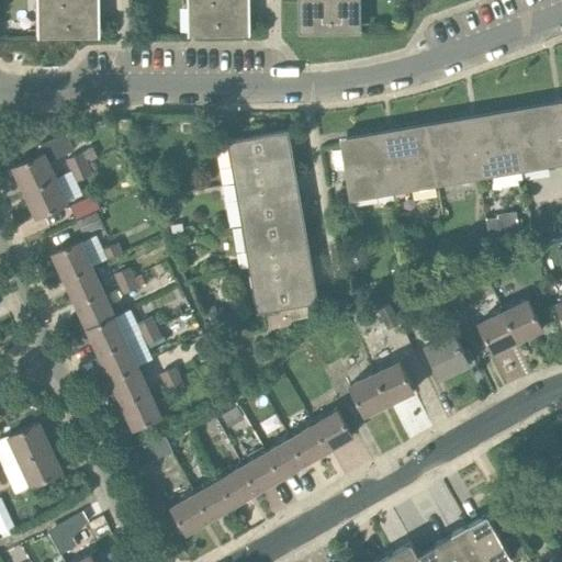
[(94,0),(43,0),(44,36),(96,35),(94,0)]
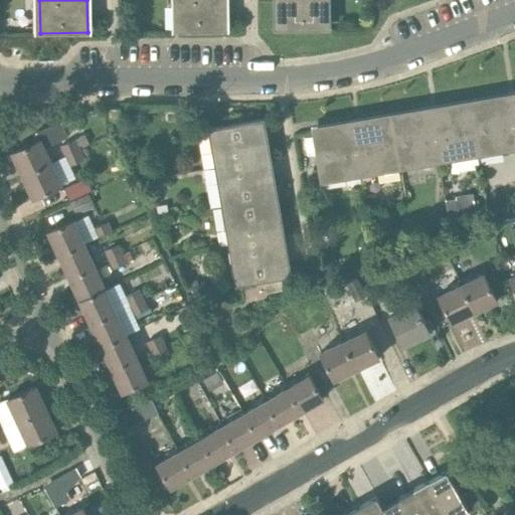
[(223,0),(177,0),(178,31),(224,31),(223,0)]
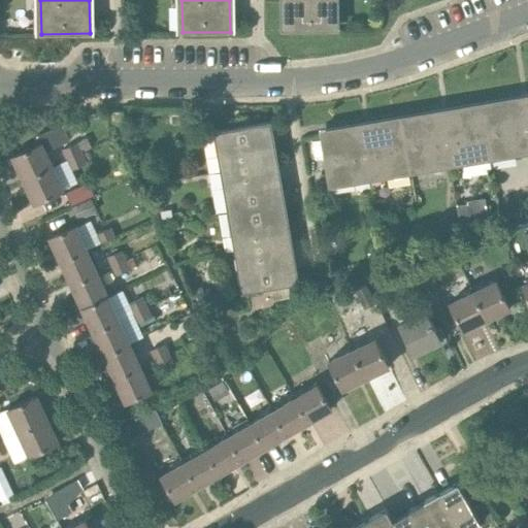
[(333,0),(286,0),(287,31),(334,30),(333,0)]
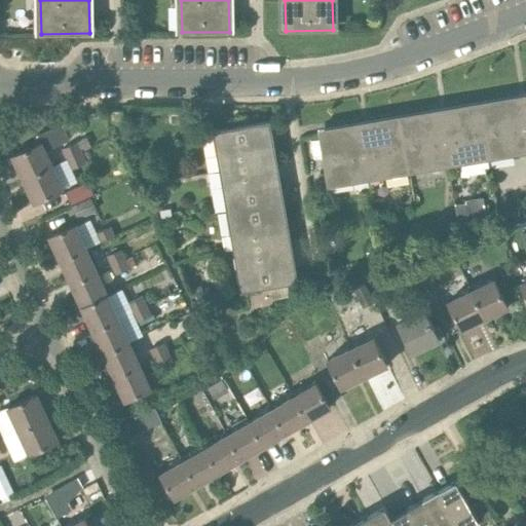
[(525,99),(481,107),(489,154),(525,147),(525,99)]
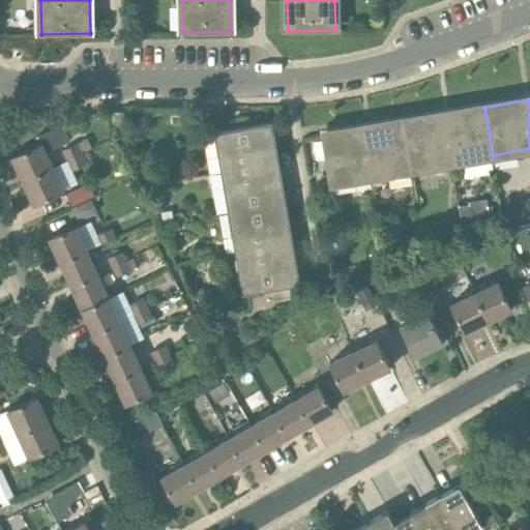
[(484,108),(403,122),(411,169),(493,155),(484,108)]
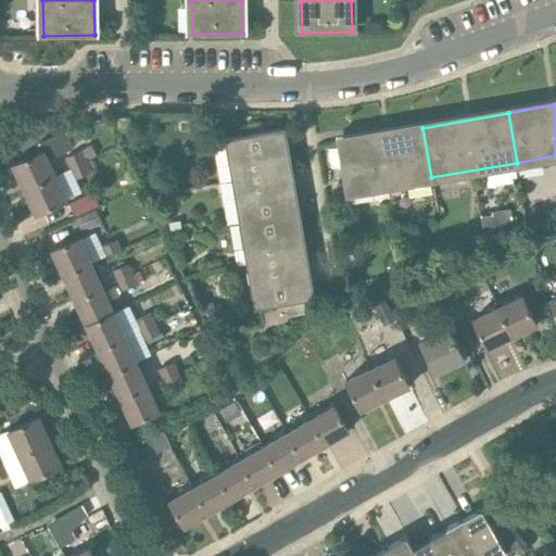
[(116,135),(130,135),(130,117),(116,117),(116,135)]
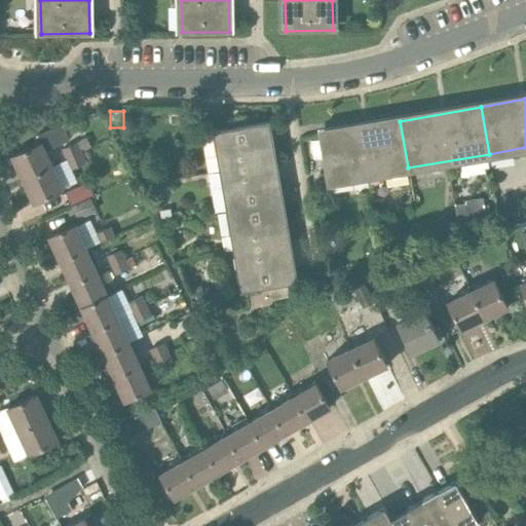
[(173,115),(173,124),(188,124),(188,115),(173,115)]
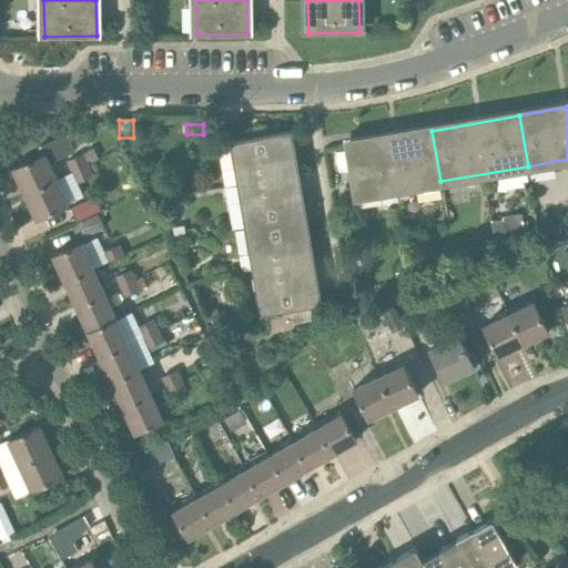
[(67,162),(71,172),(89,164),(100,159),(99,159),(121,148),(111,127),(89,137),(94,149),(84,154),(83,154),(67,162)]
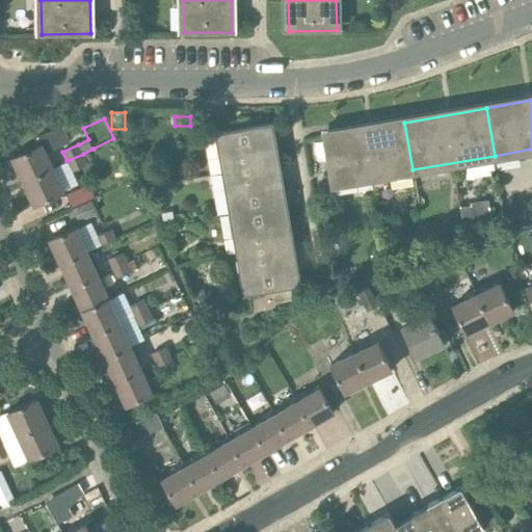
[(235,213),(282,205),(268,123),(220,131),(235,213)]
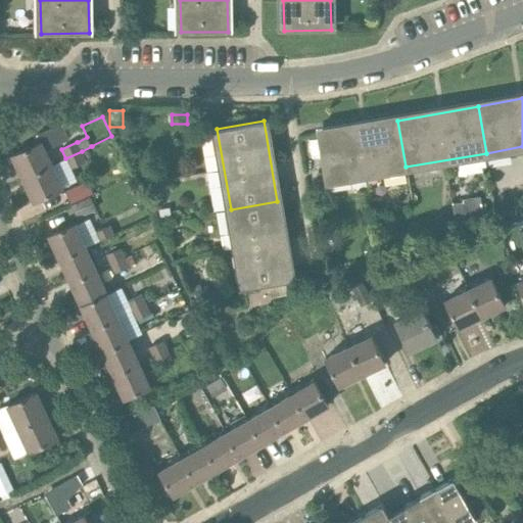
[(406,167),(397,121),(317,134),(318,139),(321,157),(325,180),(406,167)]
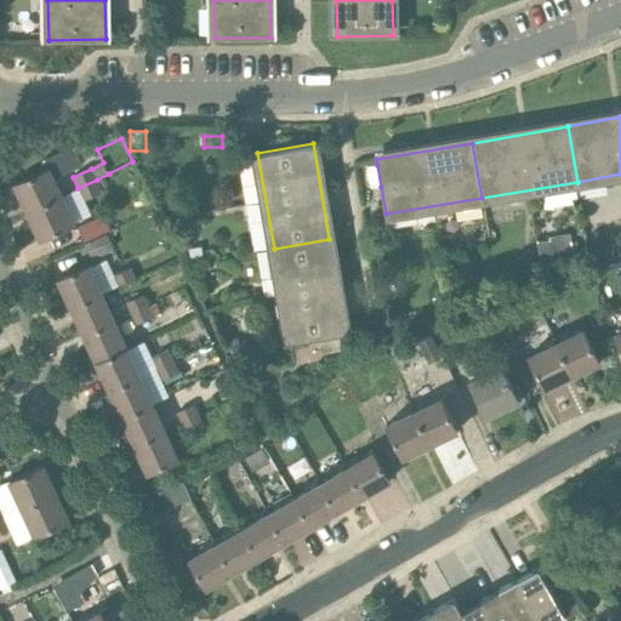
[(16,184),(28,212),(61,197),(52,180),(83,165),(73,147),(44,160),(47,170),(16,184)]
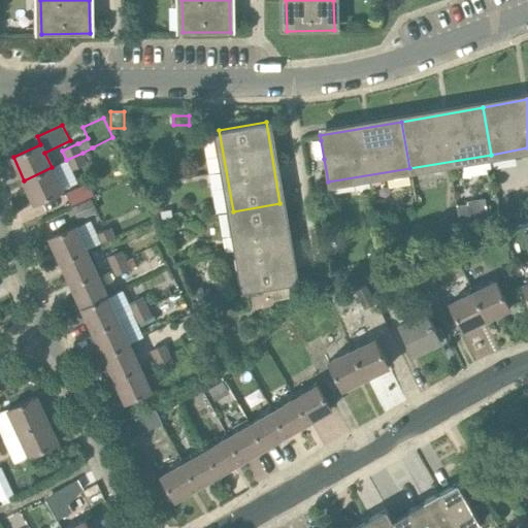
[(324,159),(321,140),(311,141),(315,160),(324,159)]
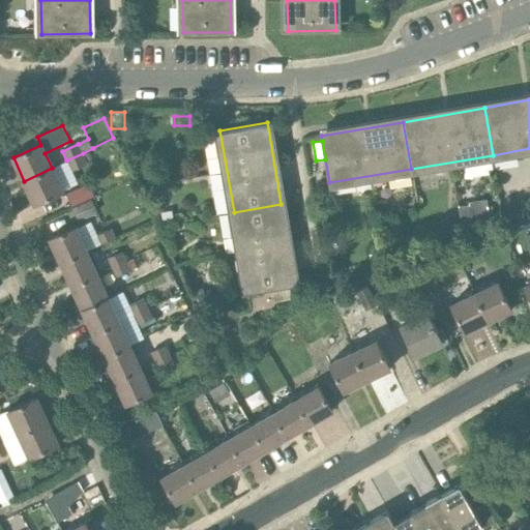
[(83,153),(66,160),(71,171),(87,164),(83,153)]
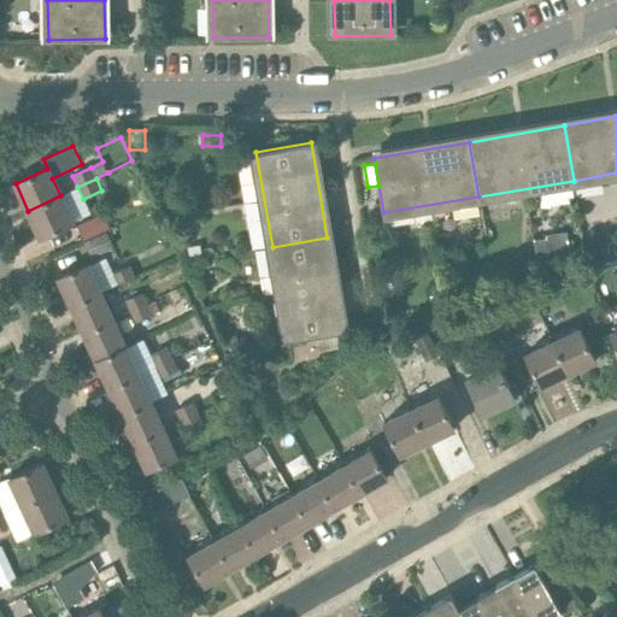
[(60,195),(28,211),(40,238),(72,223),(60,195)]
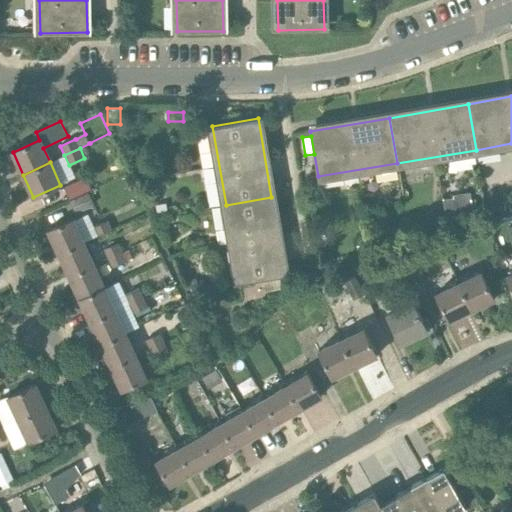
[(70,200),(92,189),(85,176),(63,187),(70,200)]
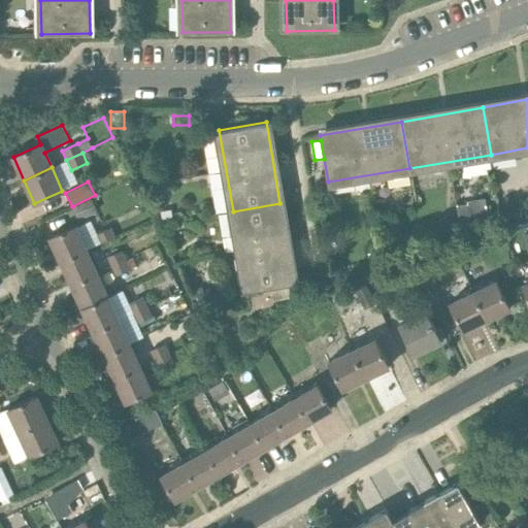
[(461,232),(474,229),(473,226),(490,223),(485,198),(467,202),(467,203),(455,206),(461,232)]
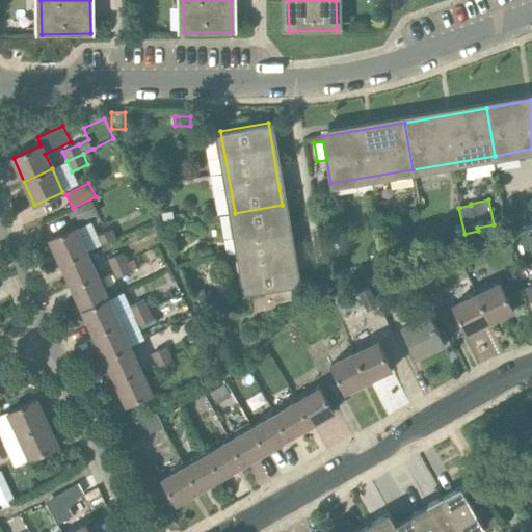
[(78,222),(98,214),(91,201),(73,209),(78,222)]
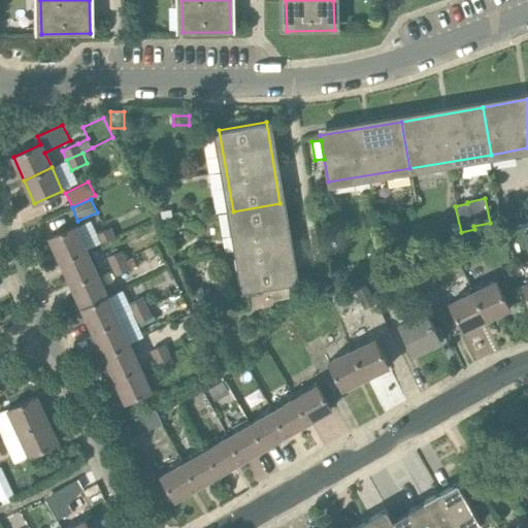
[(279,203),(233,211),(246,292),(270,288),(288,285),(294,284),(279,203)]
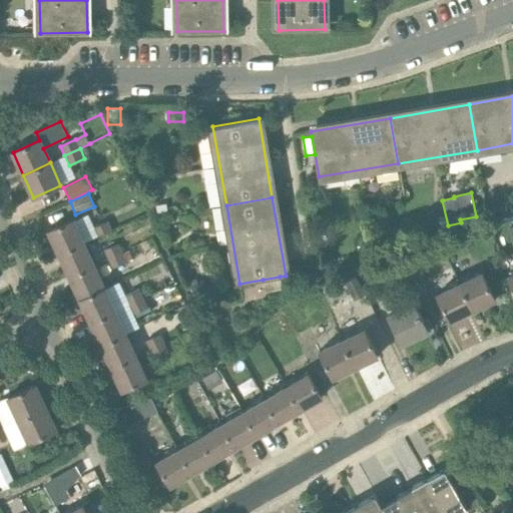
[(166,204),(155,206),(157,214),(167,212),(166,204)]
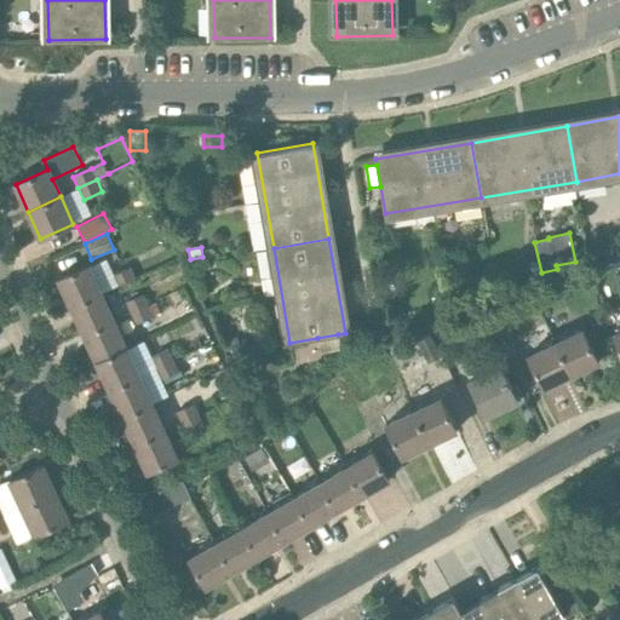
[(378,263),(380,280),(390,279),(389,267),(388,267),(388,262),(390,262),(388,250),(374,252),(377,264),(378,263)]
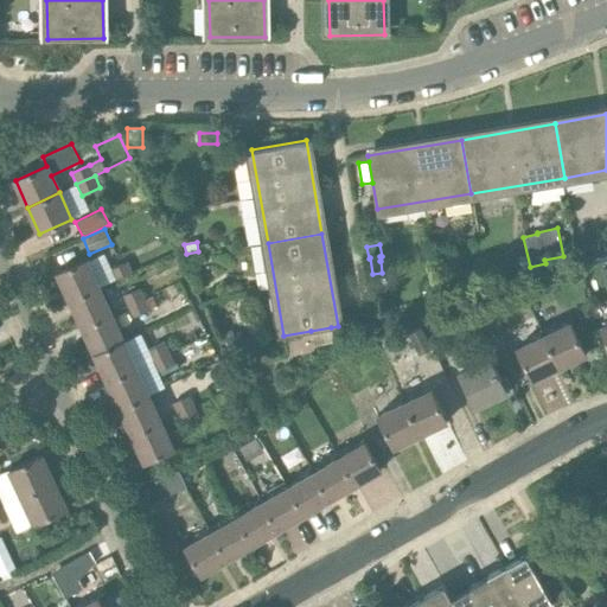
[(525,260),(518,248),(502,256),(509,269),(525,260)]
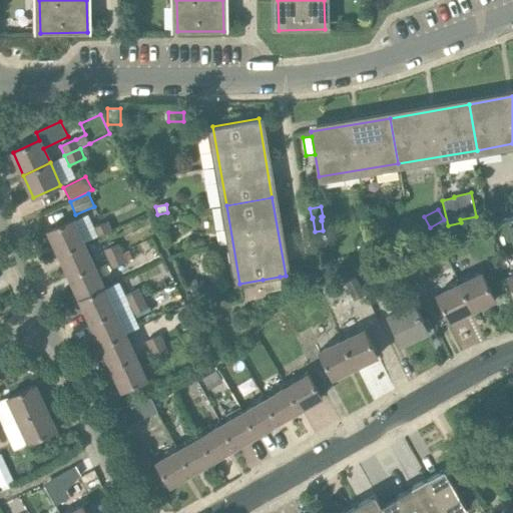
[(48,231),(59,254),(84,243),(73,219),(48,231)]
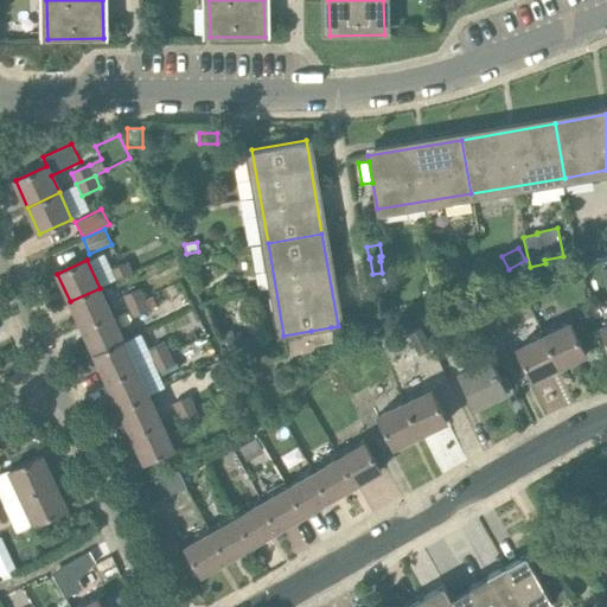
[(116,280),(133,272),(128,261),(112,269),(116,280)]
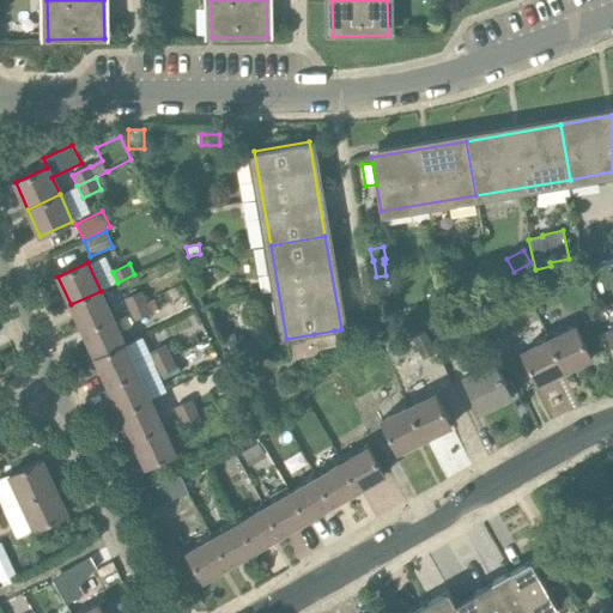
[(123,298),(129,309),(146,302),(140,290),(123,298)]
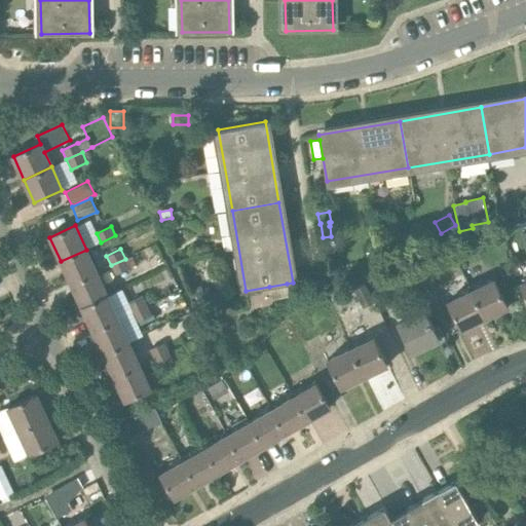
[(86,250),(61,261),(72,285),(98,272),(86,250)]
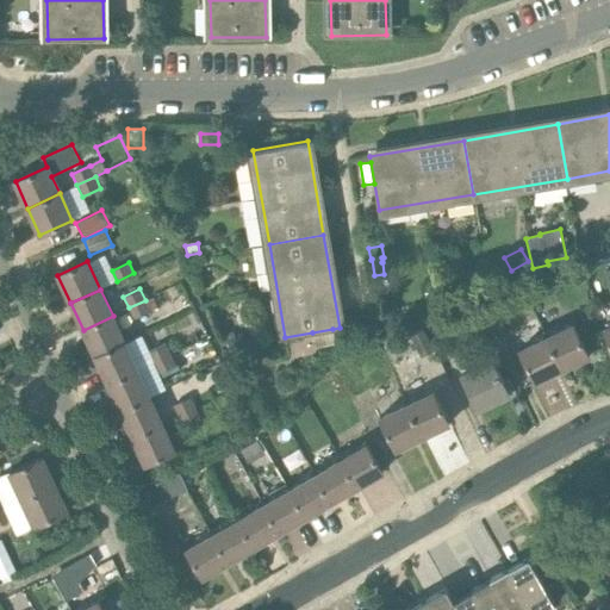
[(153,298),(145,302),(150,311),(157,307),(153,298)]
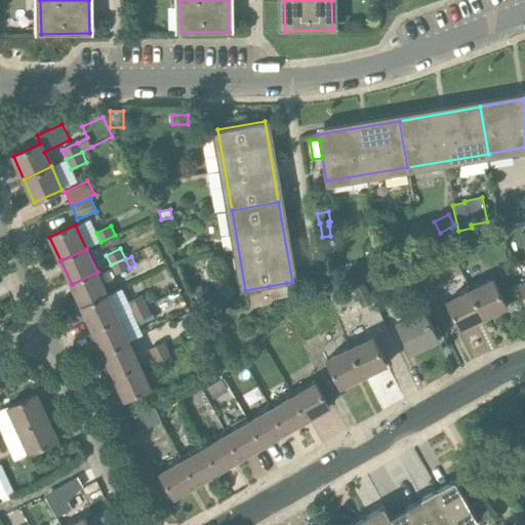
[(125,258),(111,265),(115,275),(129,268),(125,258)]
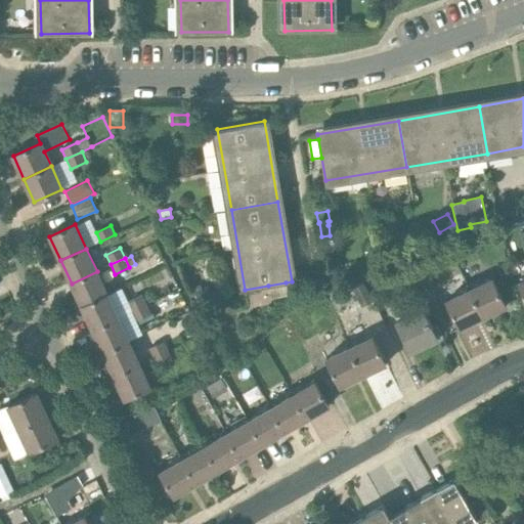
[(97,271),(72,284),(82,306),(107,295),(97,271)]
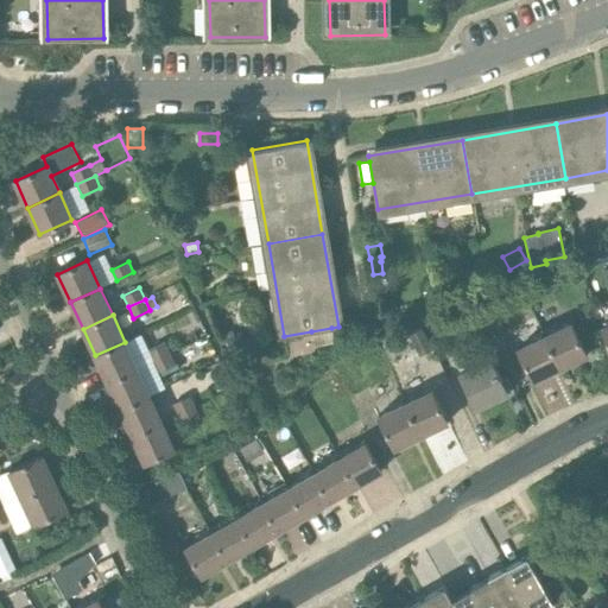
[(545,336),(561,369),(588,356),(571,323),(545,336)]
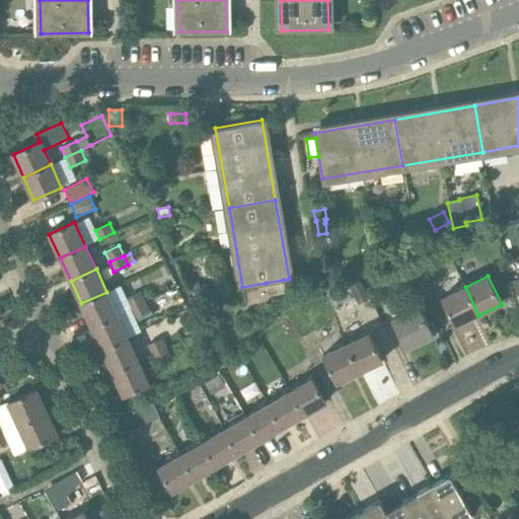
[(285,293),(283,280),(266,283),(268,296),(285,293)]
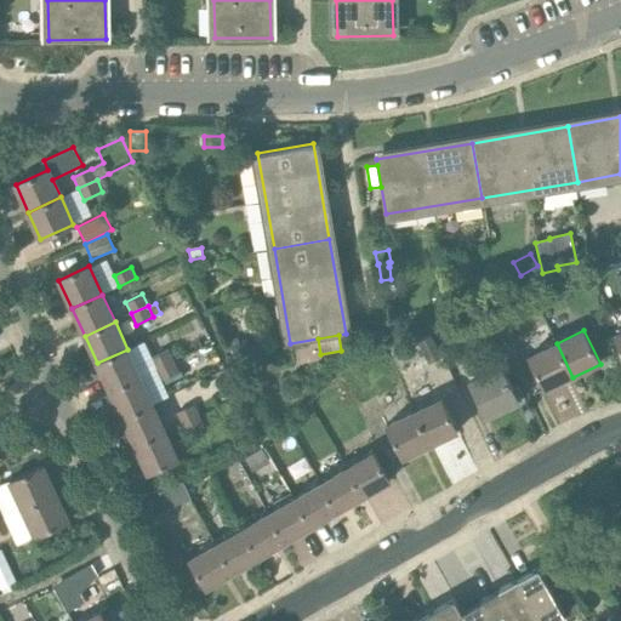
[(428,365),(442,359),(431,335),(417,341),(428,365)]
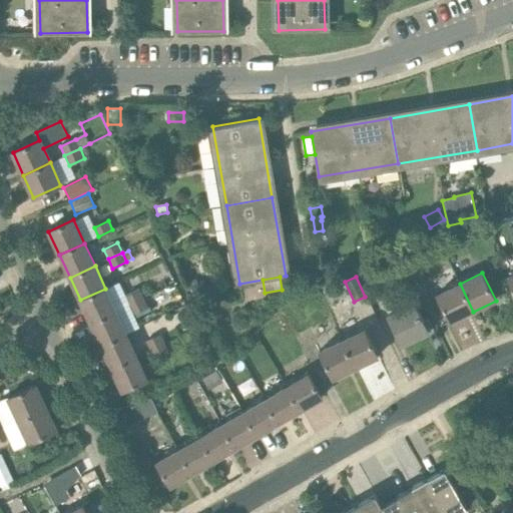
[(125,296),(129,305),(144,299),(166,288),(161,279),(125,296)]
